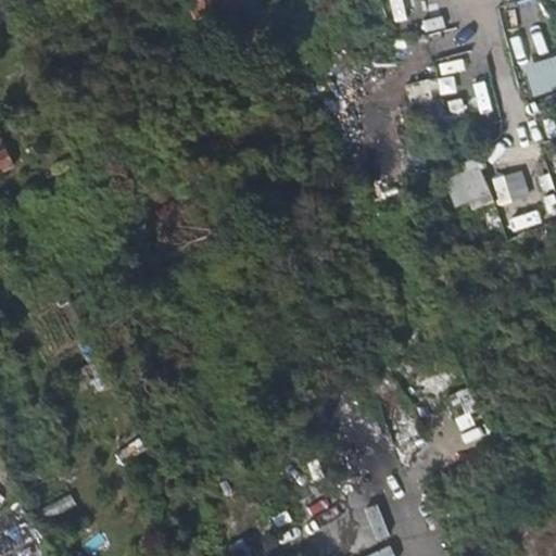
[(236,0),(241,22),(263,17),(258,0),(236,0)]
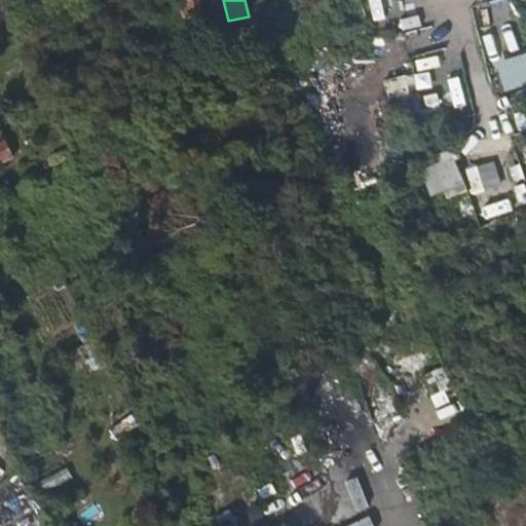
[(486,5),(476,7),(487,60),(497,58),(486,5)]
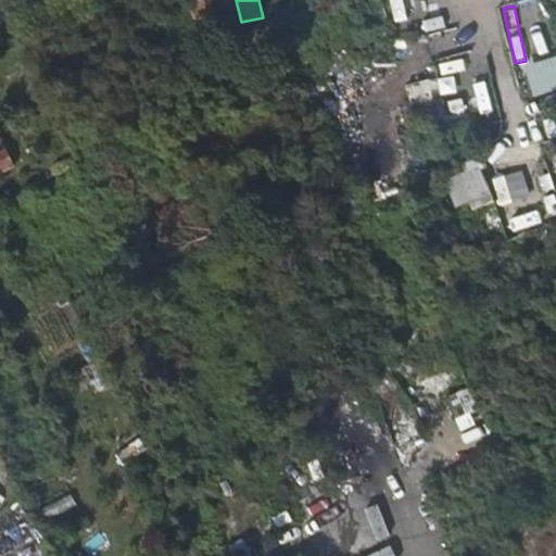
[(535,42),(547,41),(544,16),(532,17),(535,42)]
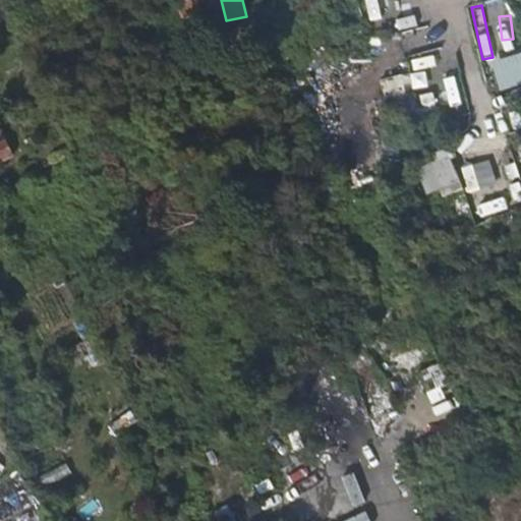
[(520,53),(490,64),(501,92),(520,83),(520,53)]
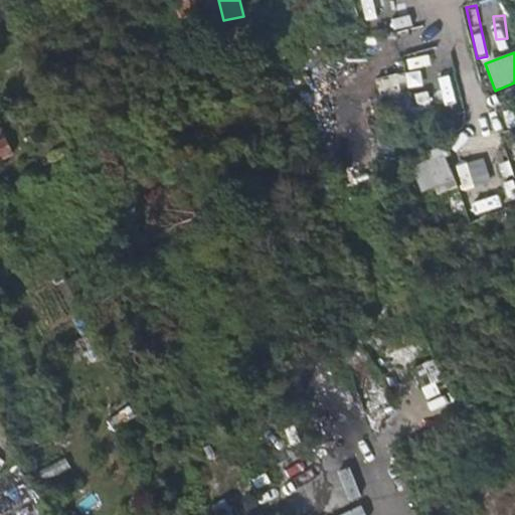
[(0,162),(14,155),(5,137),(0,139),(0,162)]
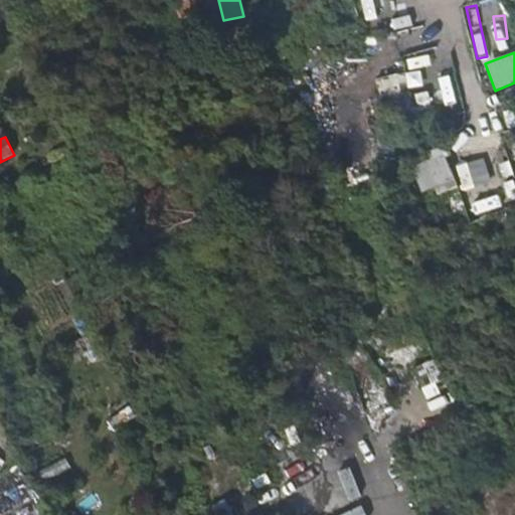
[(476,155),(480,180),(508,176),(503,150),(476,155)]
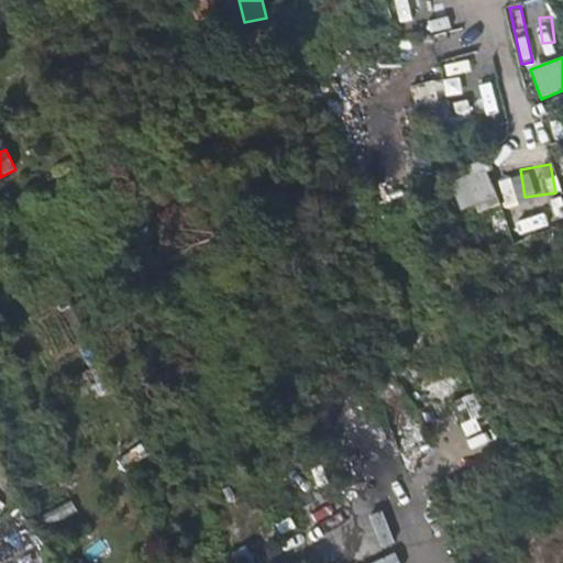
[(449,181),(463,216),(498,201),(484,166),(449,181)]
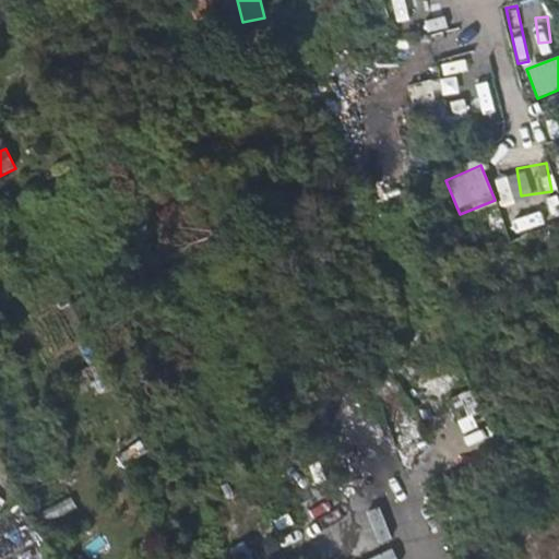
[(516,230),(546,224),(543,212),(513,219),(516,230)]
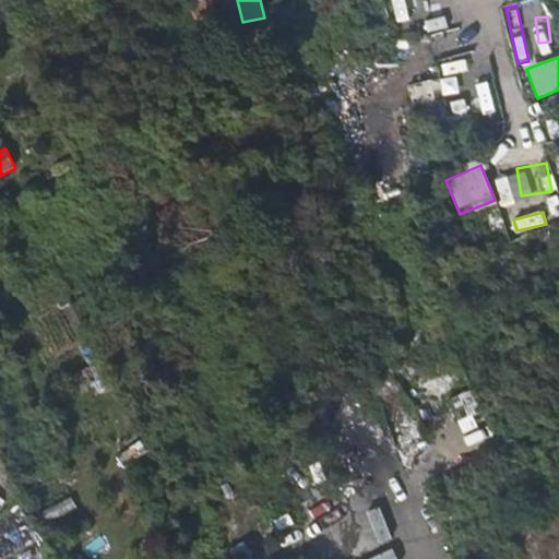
[(455,419),(462,435),(482,427),(466,393),(421,412),(435,443),(449,438),(443,425),(455,419)]
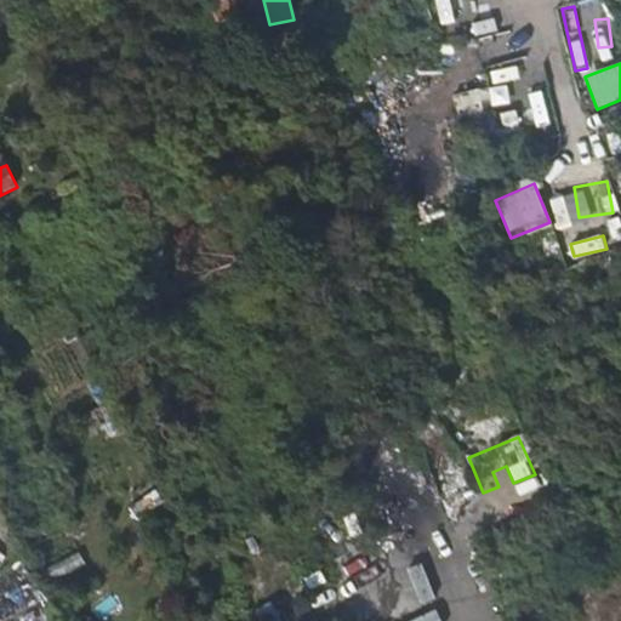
[(522,516),(553,506),(548,493),(518,503),(522,516)]
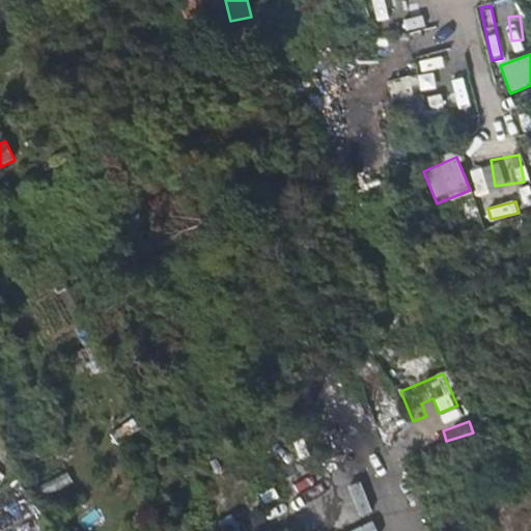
[(292,474),(280,479),(292,507),(305,502),(292,474)]
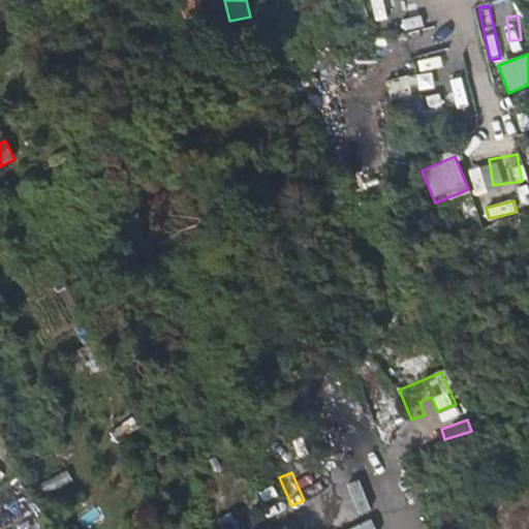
[(358,514),(370,508),(359,480),(346,486),(358,514)]
